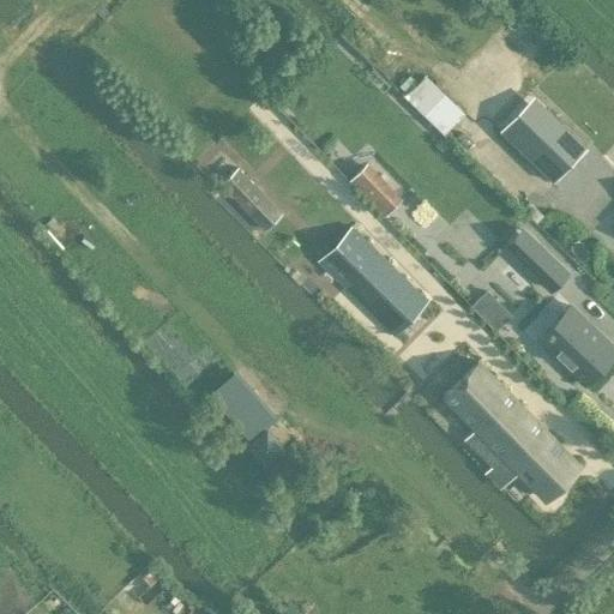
[(220,184),(264,230),(282,214),(238,167),(220,184)]
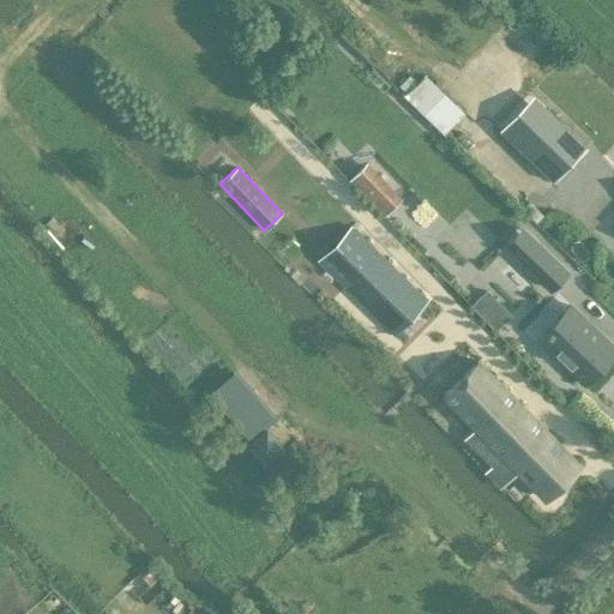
[(363,167),(350,180),(384,215),(398,202),(363,167)]
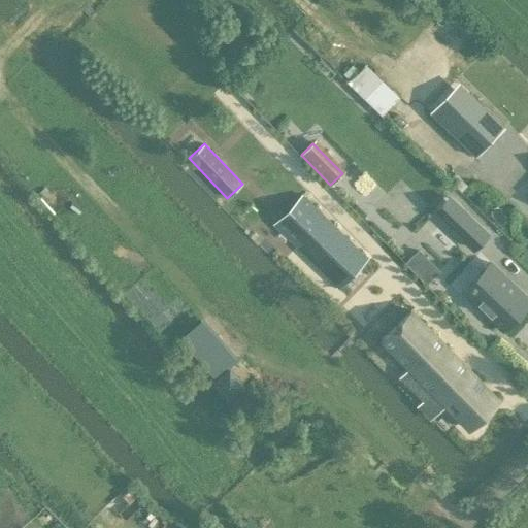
[(340,287),(367,259),(300,195),(275,224),(340,287)]
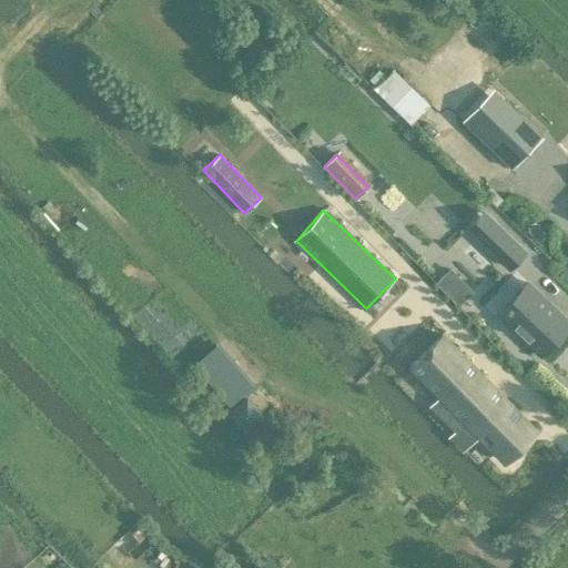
[(527,251),(495,220),(476,240),(508,271),(527,251)]
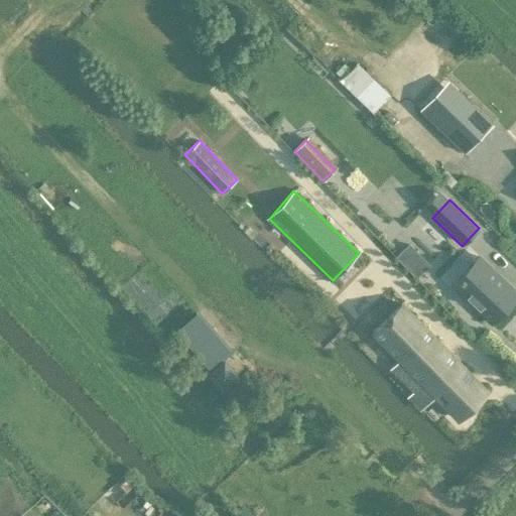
[(455,290),(491,326),(515,299),(506,289),(511,284),(479,253),(458,275),(464,281),(455,290)]
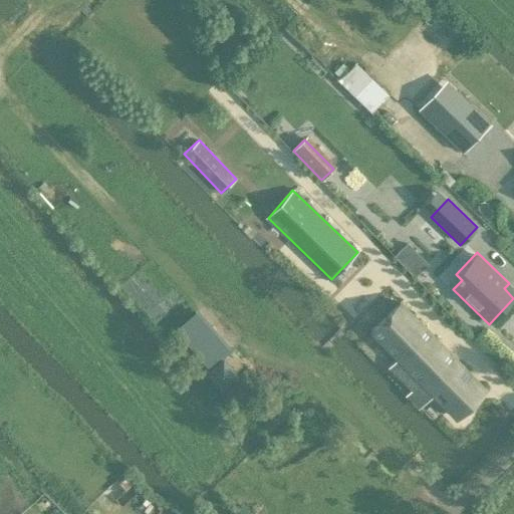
[(400,302),(371,329),(407,366),(421,380),(419,382),(406,396),(418,410),(421,407),(434,394),(455,416),(484,389),(400,302)]
